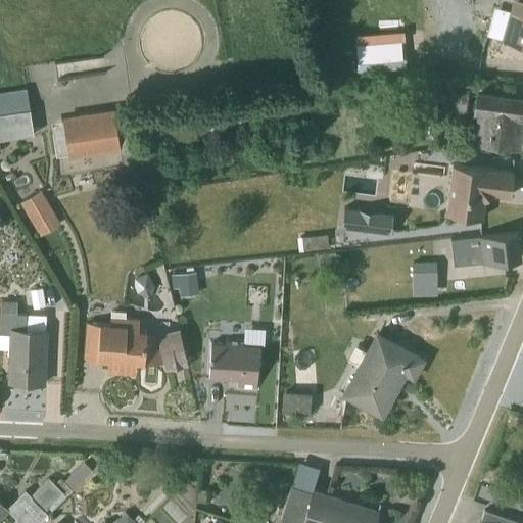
[(522,0),(511,0),(501,39),(522,45),(522,0)]
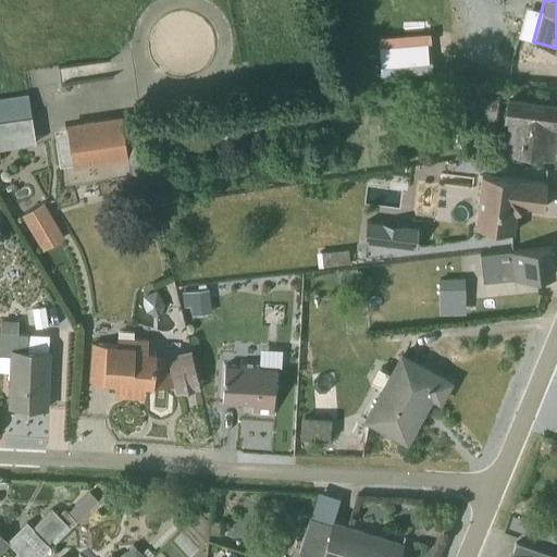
[(112,60),(58,70),(61,87),(115,78),(112,60)]
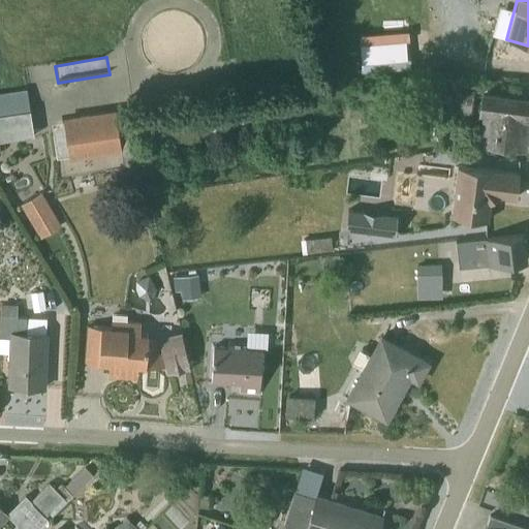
[(0,94),(0,138),(32,134),(26,91),(0,94)]
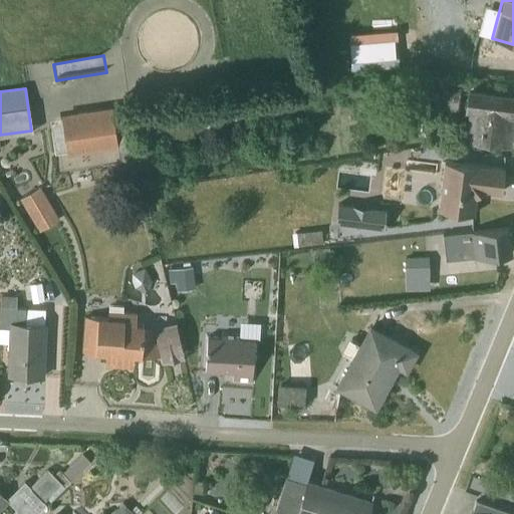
[(458,93),(425,90),(423,107),(456,111),(458,93)]
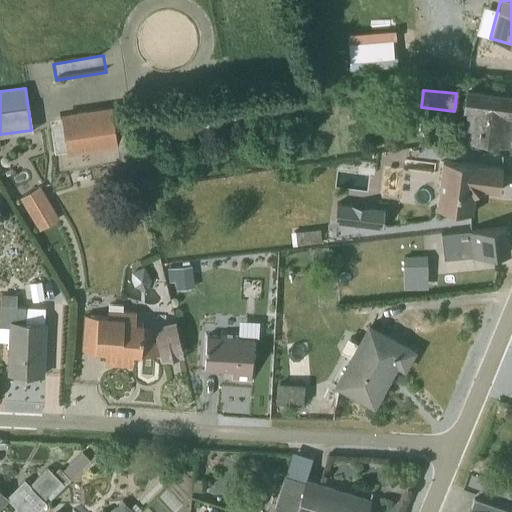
[(511,115),(511,97),(464,91),(461,111),(465,112),(462,139),(506,145),(510,116),(511,115)]
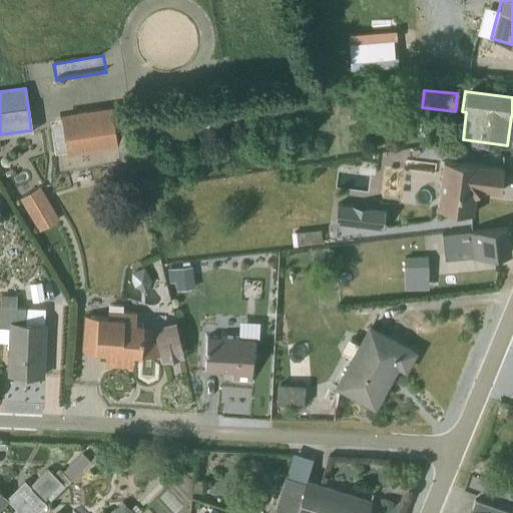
[(61,118),(49,120),(54,153),(66,151),(67,154),(116,147),(121,177),(140,174),(125,109),(111,111),(110,106),(61,114),(61,118)]
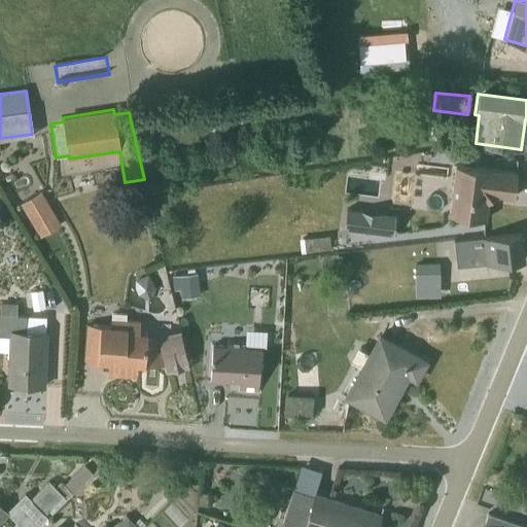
[(454,166),(448,215),(485,219),(485,217),(488,214),(489,207),(487,204),(487,202),(495,195),(513,197),(516,174),(454,166)]
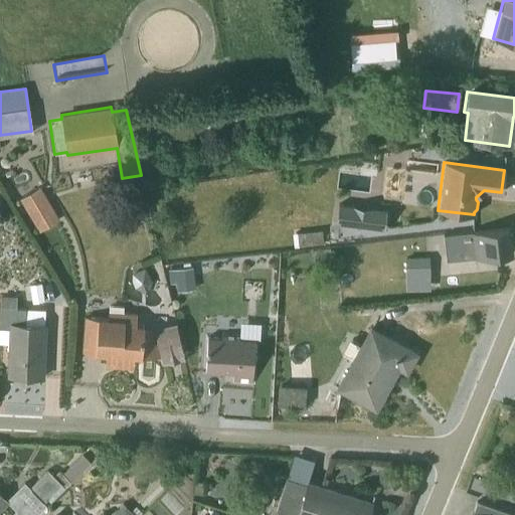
[(57,219),(39,187),(19,199),(38,231),(57,219)]
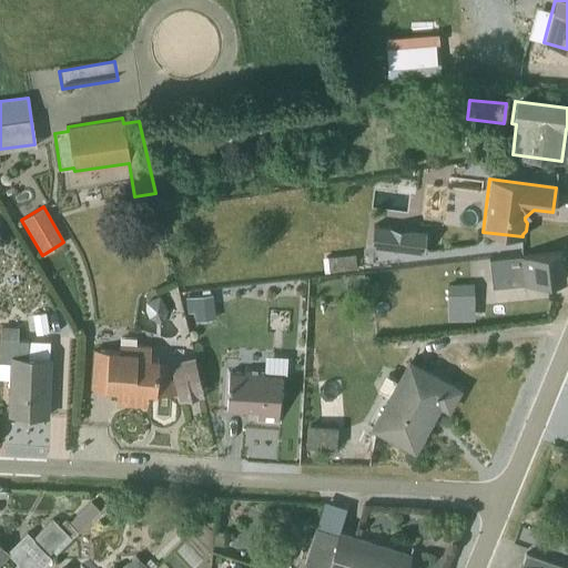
[(559,252),(488,261),(492,288),(563,281),(559,252)]
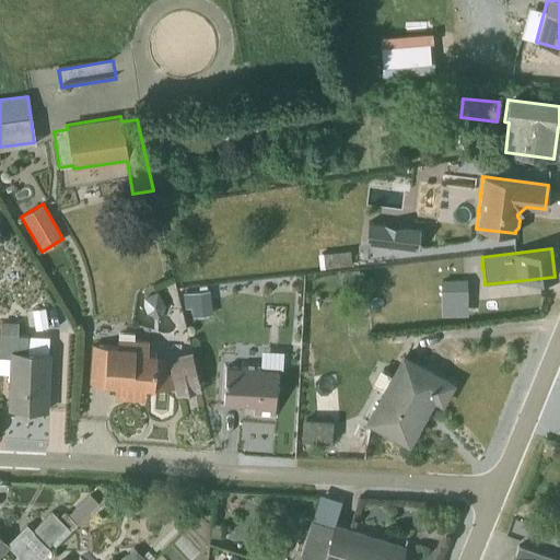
[(350,265),(349,251),(306,255),(307,269),(350,265)]
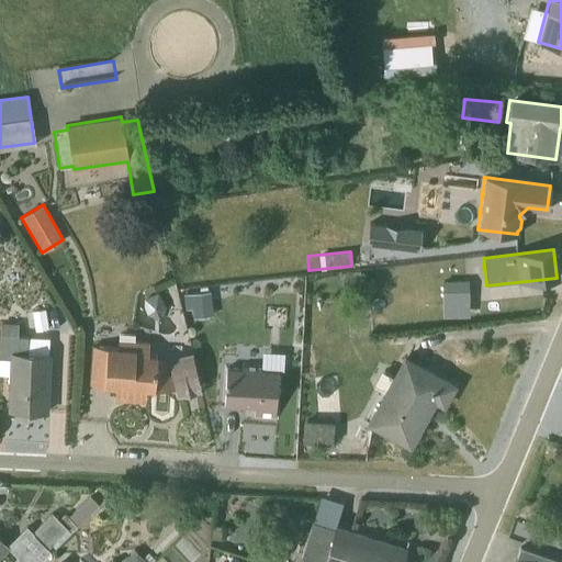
[(351,300),(364,299),(362,272),(337,274),(338,284),(349,283),(351,300)]
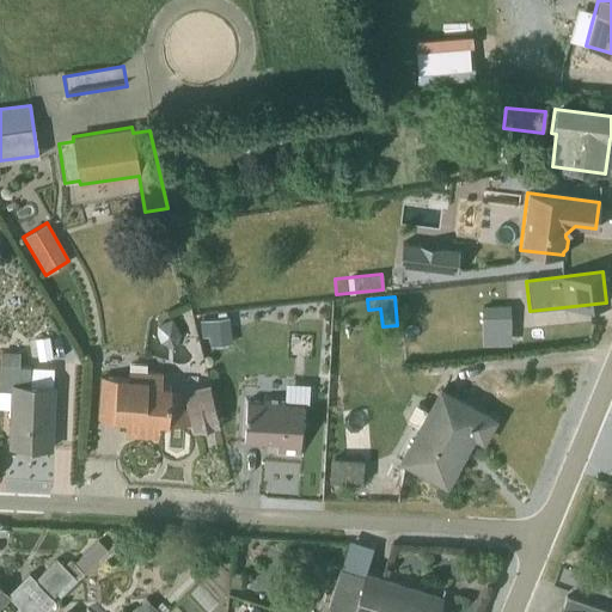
[(508,306),(482,307),(483,344),(509,343),(508,306)]
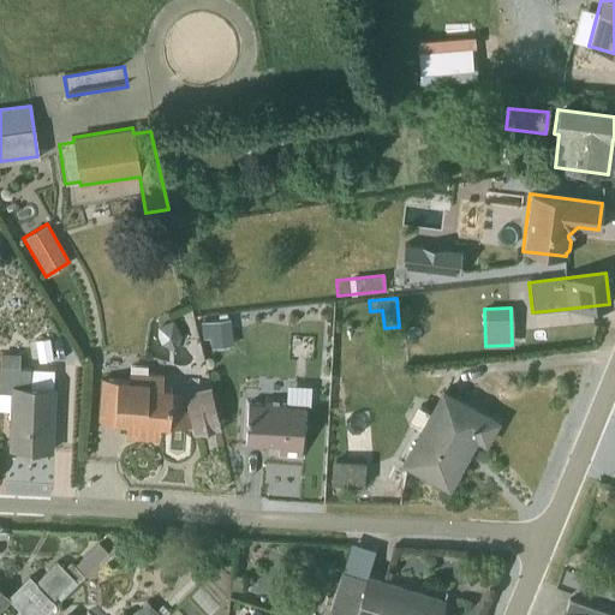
[(180,335),(172,321),(156,327),(156,336),(160,345),(167,347),(174,347),(180,335)]
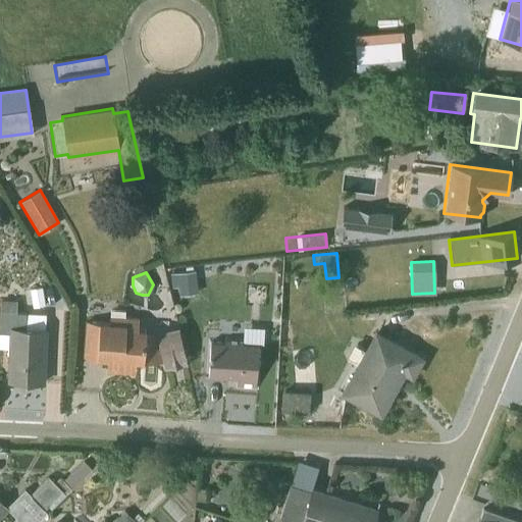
[(15,301),(0,300),(0,349),(9,350),(8,381),(42,382),(45,329),(43,328),(43,314),(15,313),(15,301)]
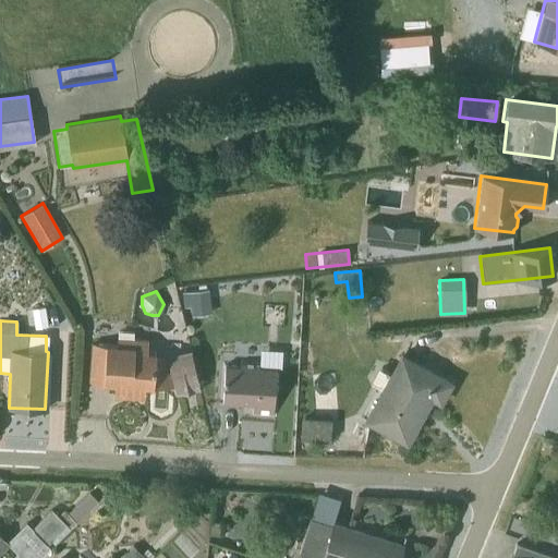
[(92,343),(89,381),(124,385),(123,397),(143,398),(144,386),(171,388),(172,378),(176,395),(198,389),(190,350),(167,354),(146,351),(147,340),(133,338),(133,334),(117,332),(116,346),(92,343)]
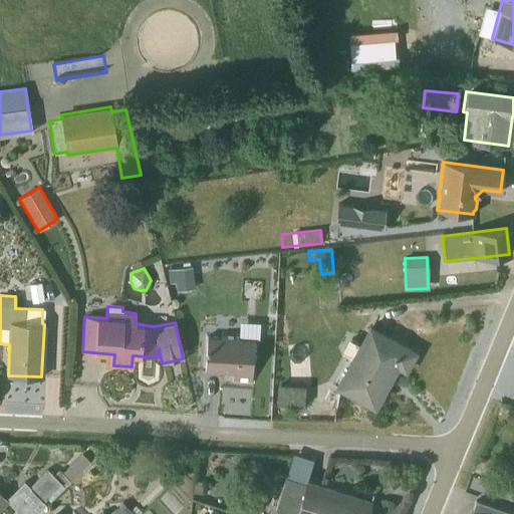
[(220,337),(207,337),(205,371),(234,373),(234,381),(251,382),(254,339),(258,339),(259,323),(239,322),(238,335),(220,334),(220,337)]
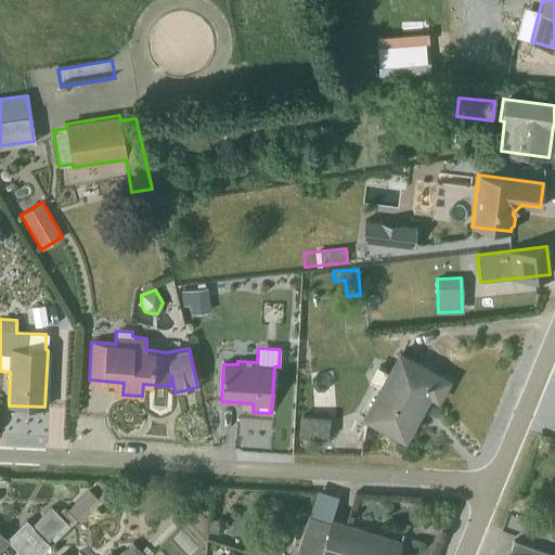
[(437,401),(448,382),(397,353),(386,372),(375,365),(366,382),(379,389),(363,420),(405,442),(430,397),(437,401)]
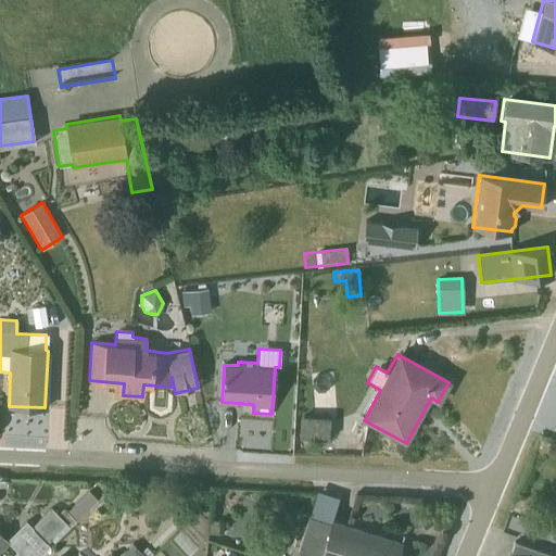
[(329,418),(300,416),(299,438),(328,440),(329,418)]
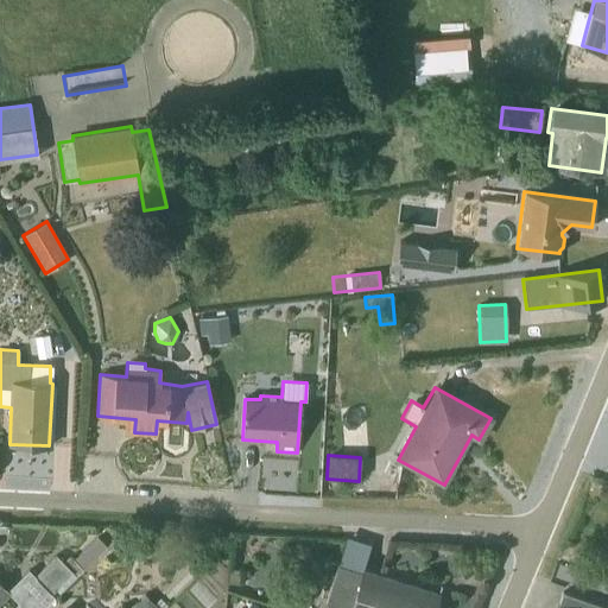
[(23,607),(43,607),(82,570),(92,561),(84,555),(75,563),(69,557),(62,563),(55,556),(35,576),(27,570),(7,590),(0,582),(0,600),(7,593),(23,607)]
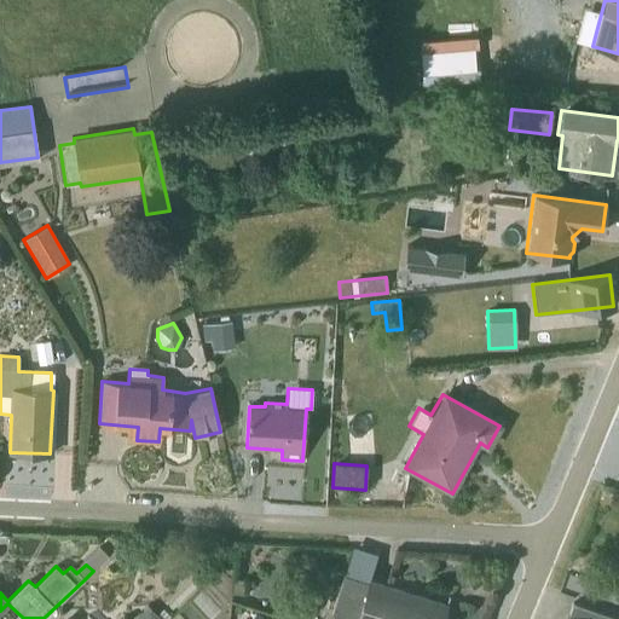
[(369,583),(343,574),(331,613),(351,618),(440,618),(445,606),(369,582),(369,583)]
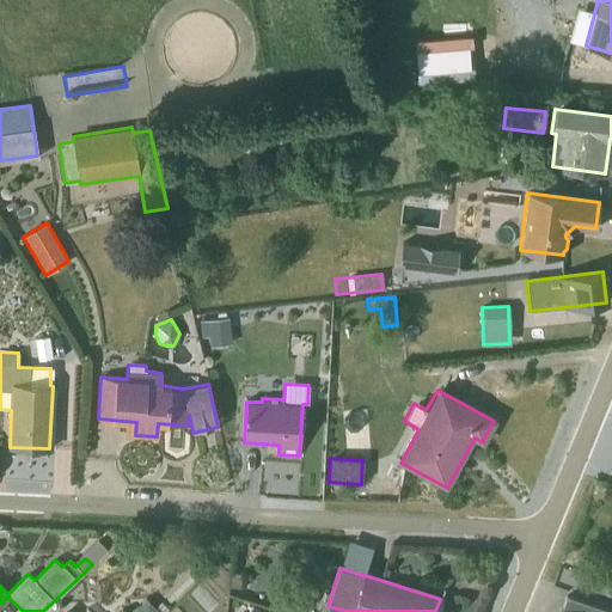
[(611,611),(565,597),(560,611),(611,611)]
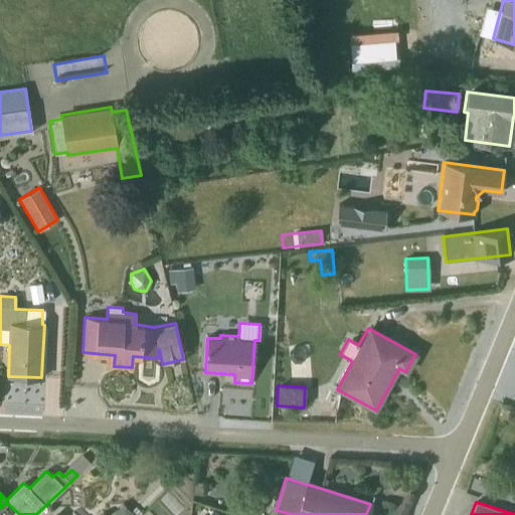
[(122,505),(111,514),(137,514),(140,513),(135,508),(130,513),(122,505)]
